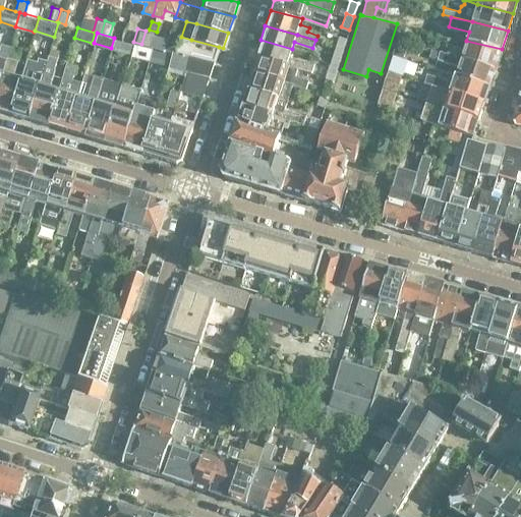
[(153,33),(149,46),(163,50),(167,37),(153,33)]
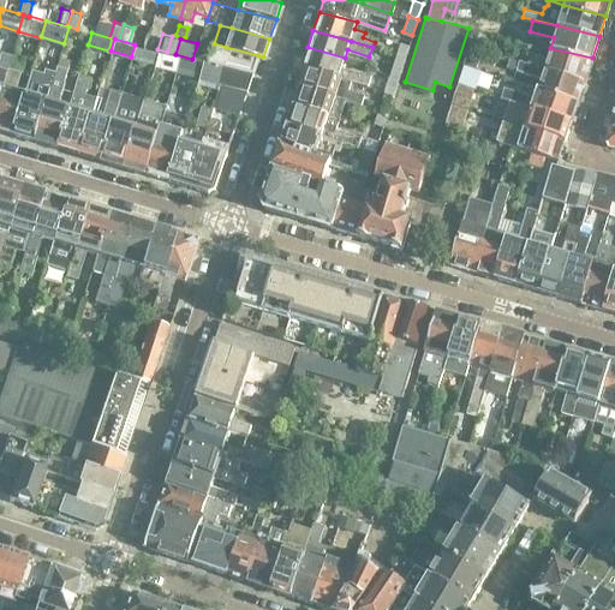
[(406,55),(410,43),(400,41),(396,53),(406,55)]
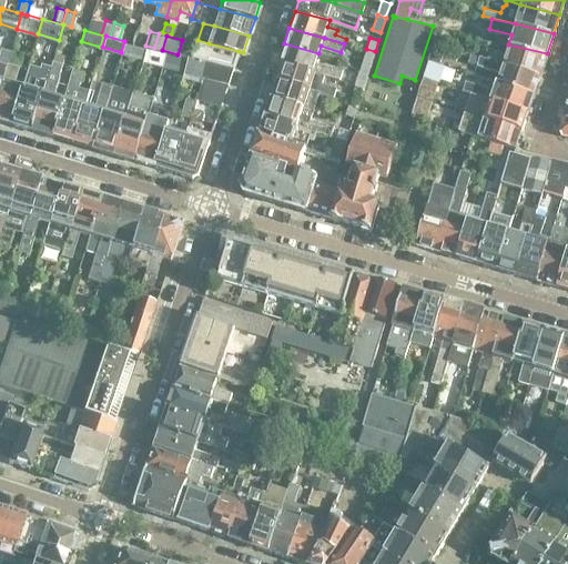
[(194,57),(208,60),(234,67),(239,51),(209,43),(195,40),(191,56),(194,57)]
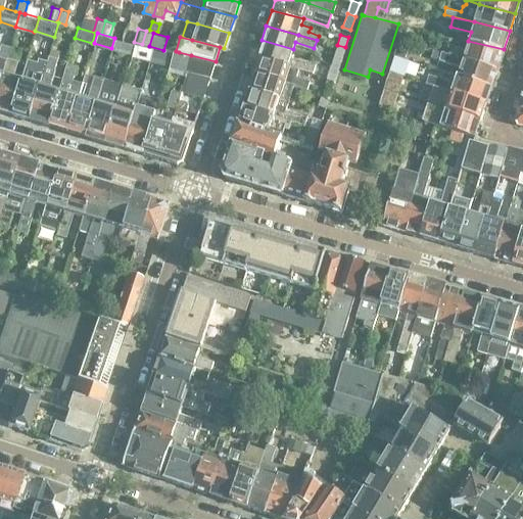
[(131,54),(134,43),(116,38),(113,49),(131,54)]
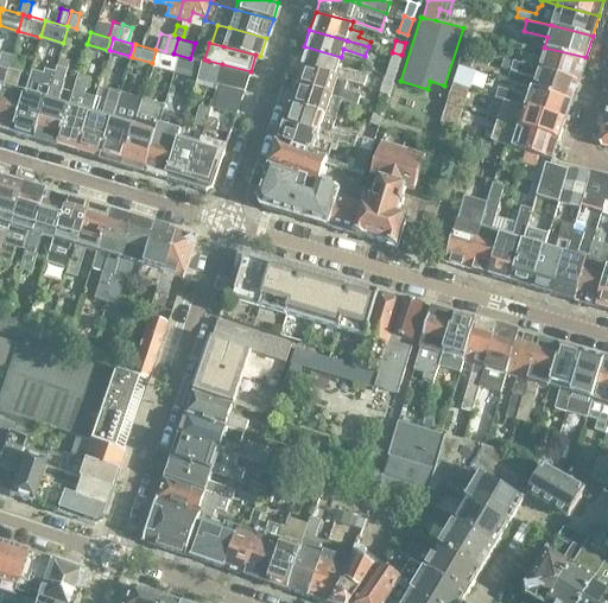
[(458,62),(458,63),(469,67),(475,46),(464,44),(463,46),(458,62)]
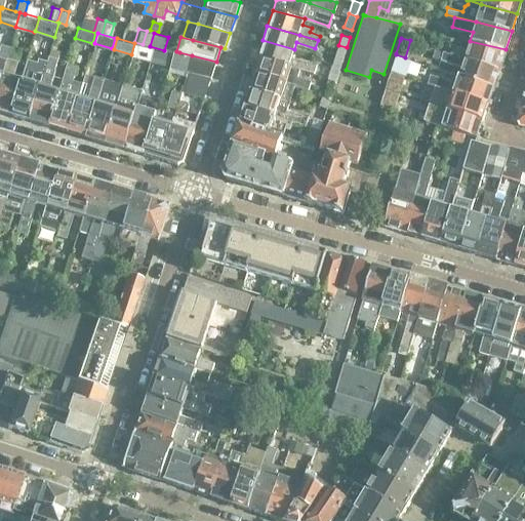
[(260,56),(259,57),(291,67),(291,66),(314,72),(317,63),(292,55),(294,49),(263,40),(256,55),(258,56),(258,55),(260,56)]
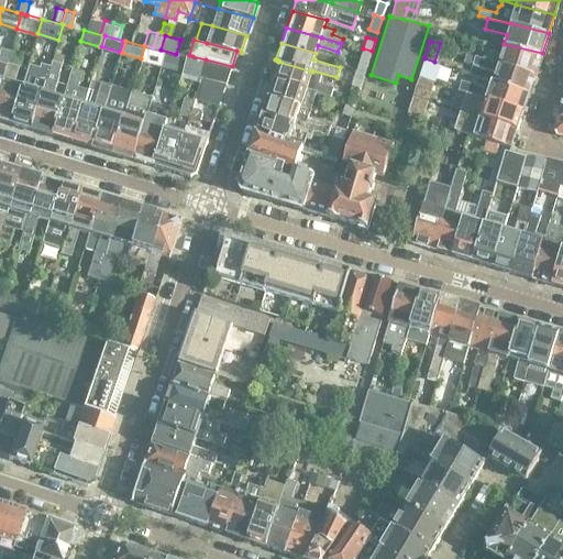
[(482,56),(497,59),(536,73),(542,53),(504,44),(503,43),(500,51),(486,46),(482,56)]
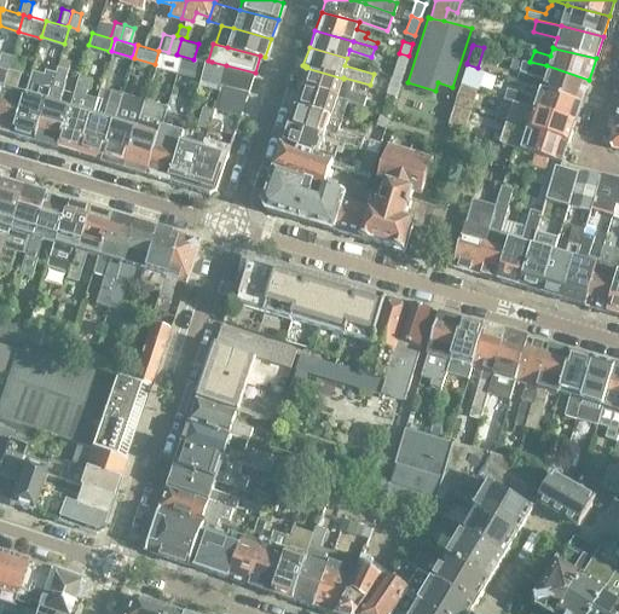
[(175,70),(179,56),(160,51),(156,64),(175,70)]
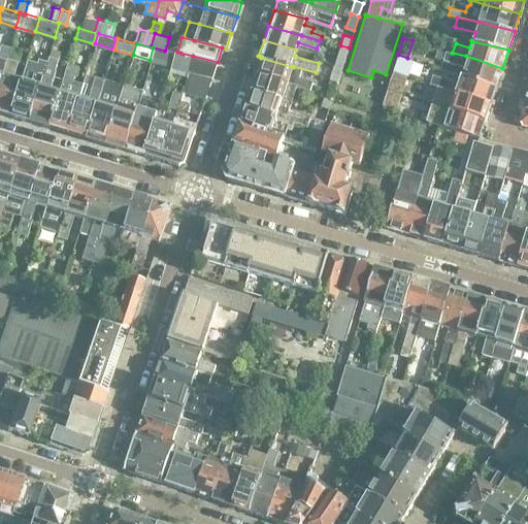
[(343,62),(349,47),(340,45),(336,60),(343,62)]
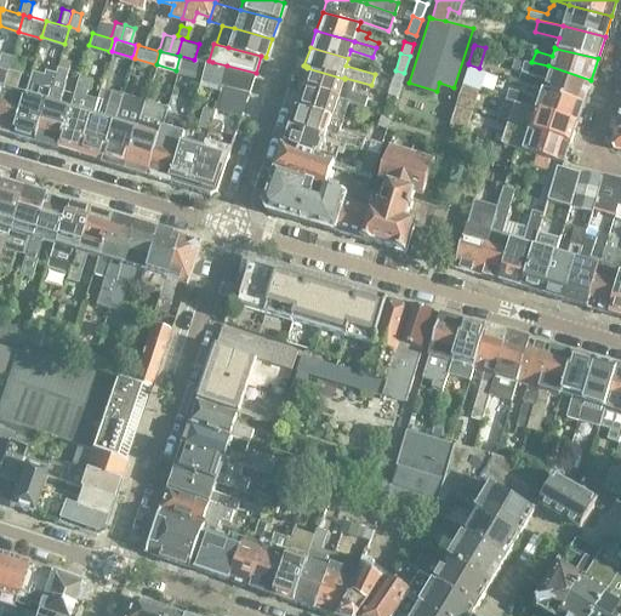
[(200,78),(205,64),(182,58),(177,73),(200,78)]
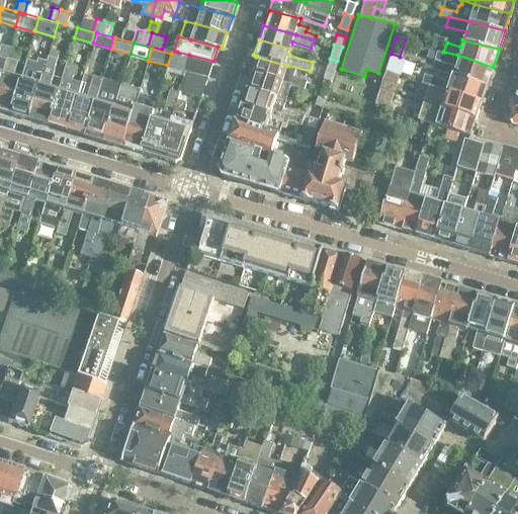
[(455,64),(452,72),(487,83),(493,67),(457,55),(443,52),(437,50),(435,58),(455,64)]
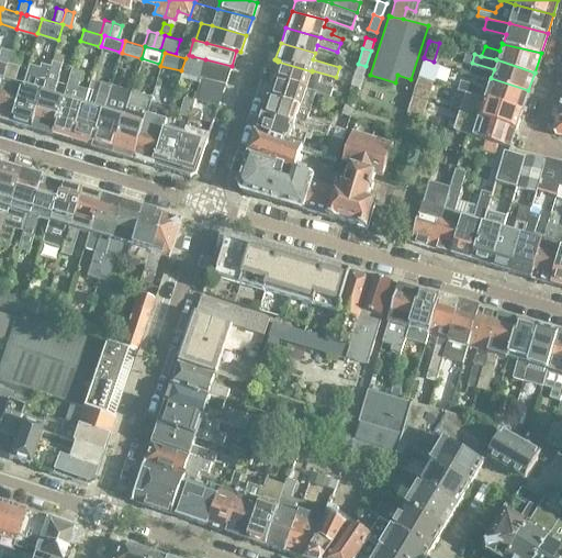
[(186,58),(181,70),(201,75),(205,59),(192,56),(189,55),(187,55),(186,58)]
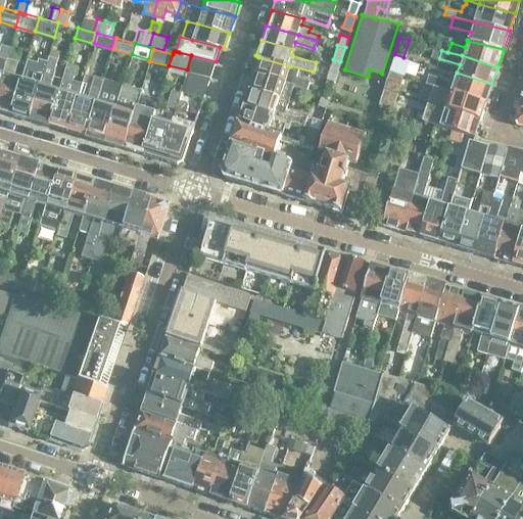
[(41,83),(31,118),(49,124),(59,88),(50,86),(55,68),(54,68),(57,57),(49,54),(41,83)]
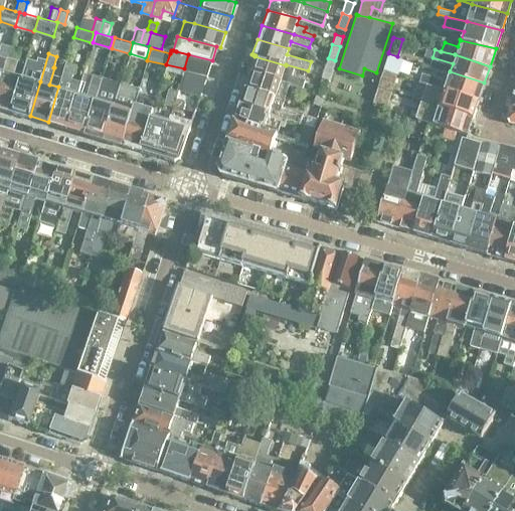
[(388,53),(383,68),(397,73),(403,58),(397,56),(388,53)]
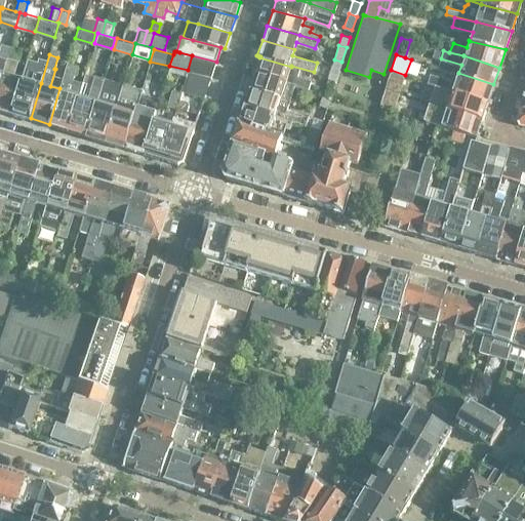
[(216,62),(192,55),(188,70),(210,76),(211,76),(216,62)]
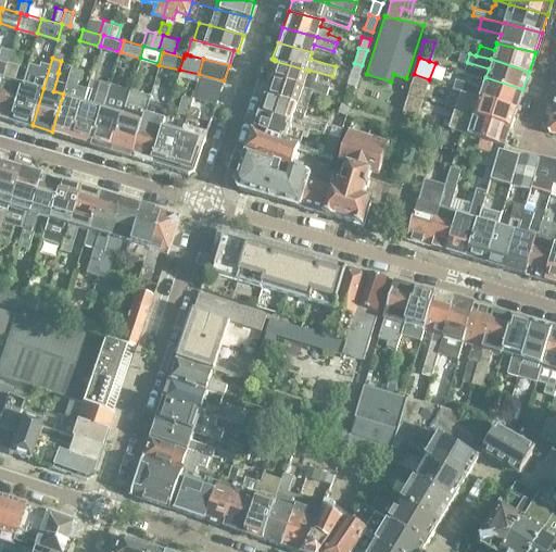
[(8,60),(0,84),(0,115),(11,118),(23,82),(15,79),(20,63),(8,60)]
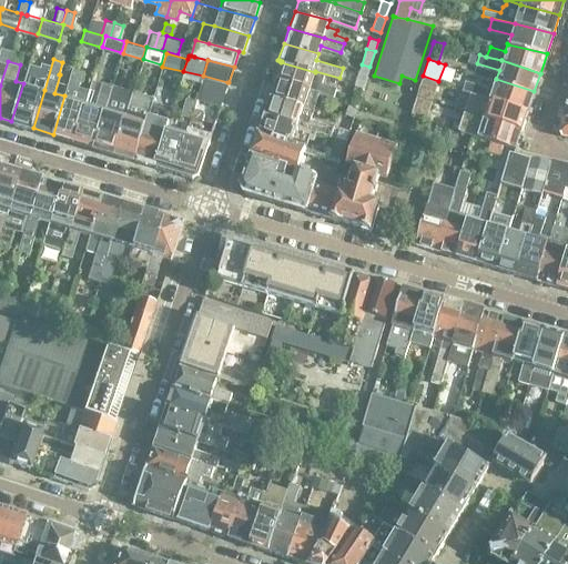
[(281,62),(275,79),(310,89),(310,88),(333,96),(335,86),(313,79),(315,72),(281,62)]
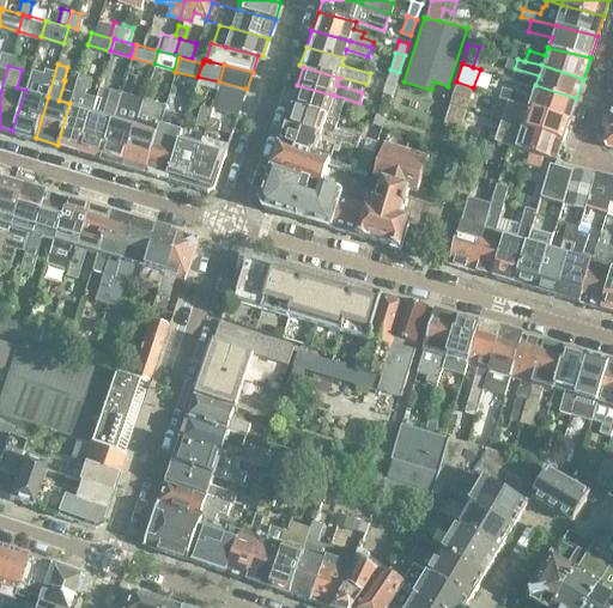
[(30,73),(25,90),(12,131),(36,138),(48,97),(55,72),(44,70),(42,77),(30,73)]
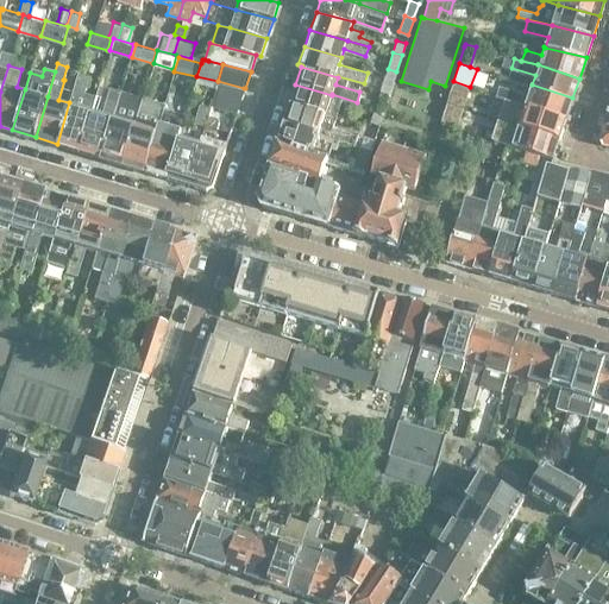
[(389,93),(396,73),(387,69),(380,90),(389,93)]
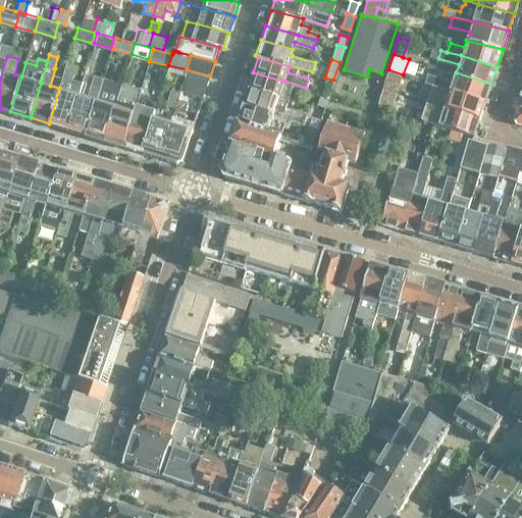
[(66,61),(59,88),(49,123),(68,128),(79,94),(69,91),(76,64),(66,61)]
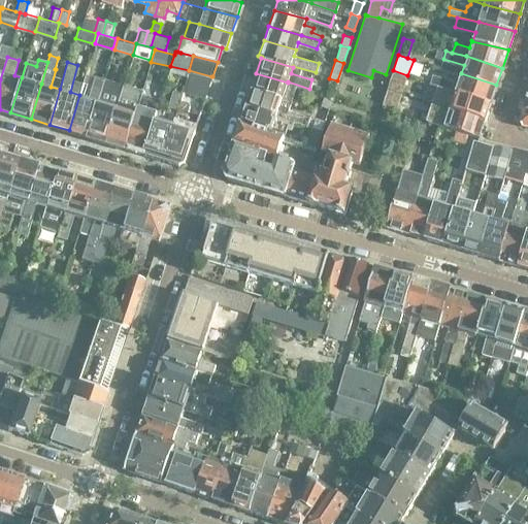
[(211,76),(189,70),(188,71),(183,90),(199,94),(199,93),(205,95),(211,76)]
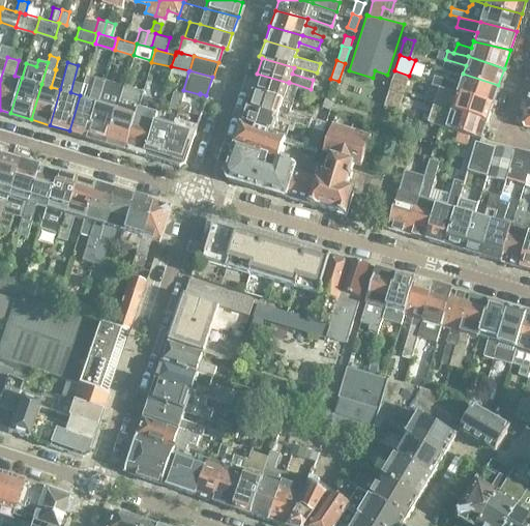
[(403,93),(409,77),(395,72),(390,89),(395,91),(403,93)]
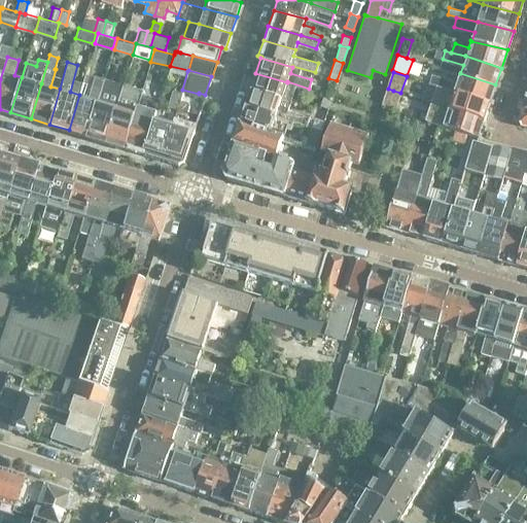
[(255,73),(250,90),(282,99),(290,102),(295,85),(287,82),(255,73)]
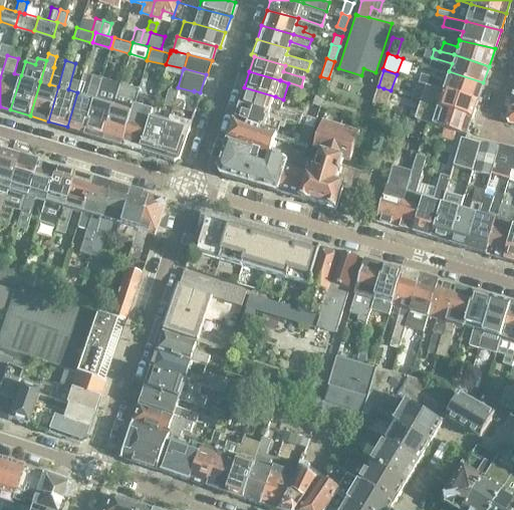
[(419,79),(427,82),(444,88),(477,100),(483,82),(449,71),(446,79),(422,71),(419,79)]
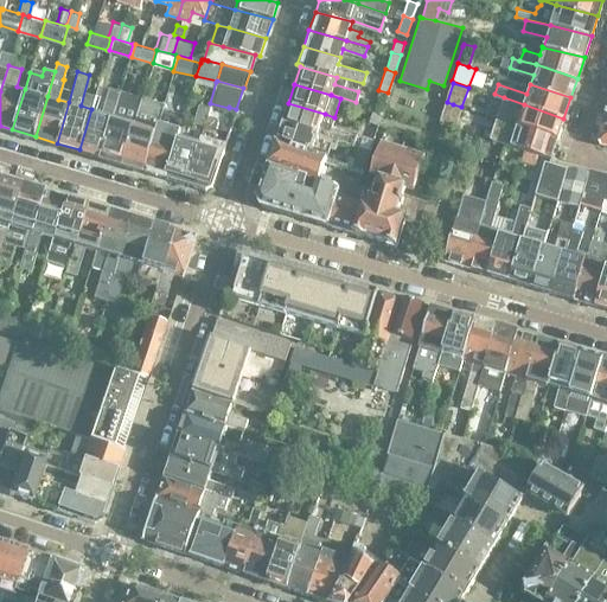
[(91,109),(80,149),(101,155),(112,115),(121,89),(110,85),(101,111),(91,109)]
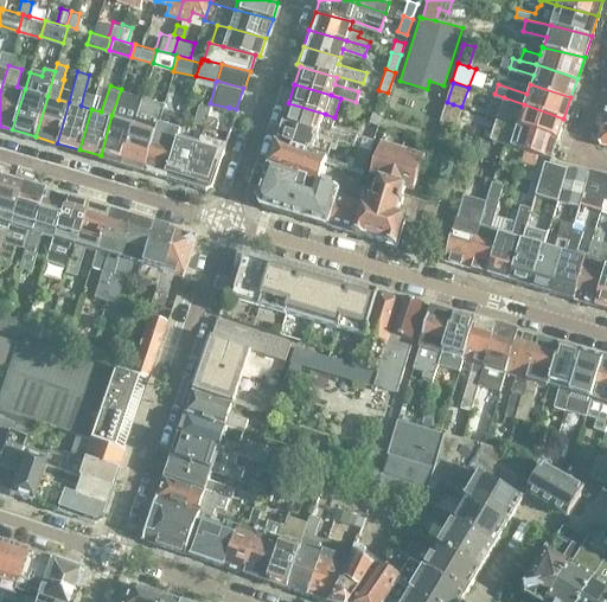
[(112,115),(101,155),(123,162),(134,122),(142,96),(121,89),(112,115)]
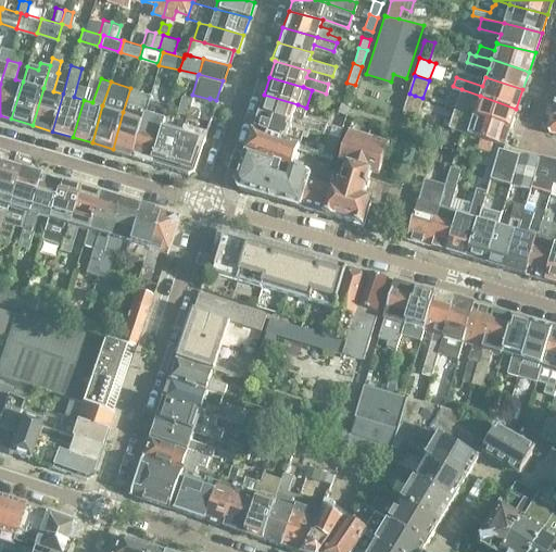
[(123,112),(113,149),(131,154),(142,117),(150,93),(130,88),(123,112)]
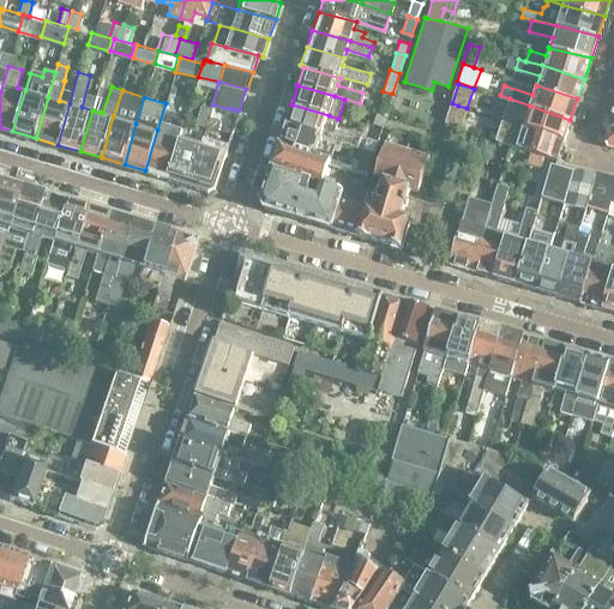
[(527,115),(523,125),(564,139),(570,120),(530,106),(510,98),(507,109),(527,115)]
